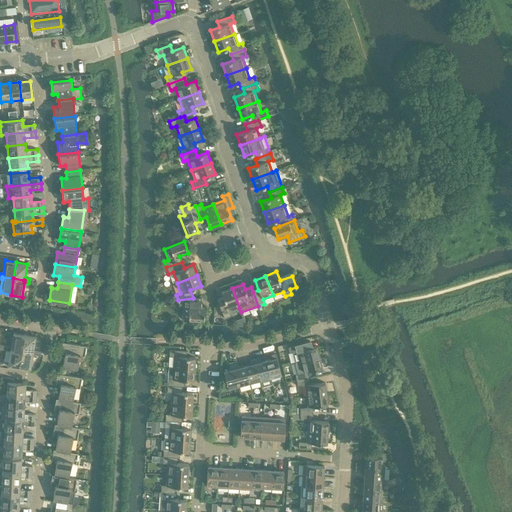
[(239,308),(232,288),(221,292),(223,297),(217,299),(224,318),(231,316),(229,312),(239,308)]
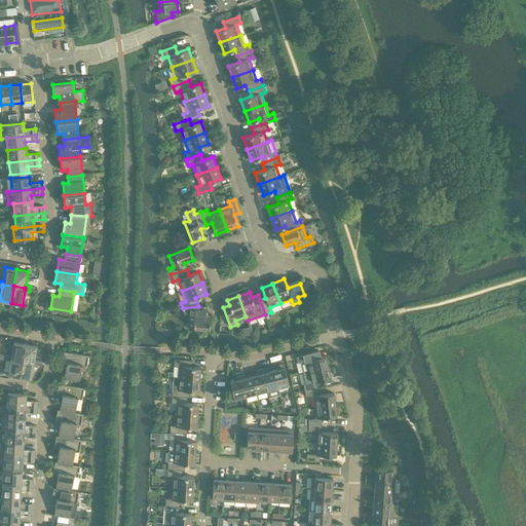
[(198,306),(183,308),(183,314),(188,315),(187,327),(209,328),(210,315),(207,315),(207,304),(198,306)]
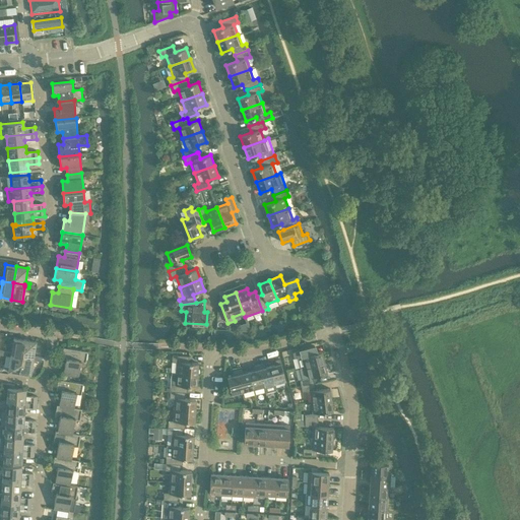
[(6,355),(10,356),(11,354),(22,356),(24,339),(13,338),(11,352),(7,351),(6,355)]
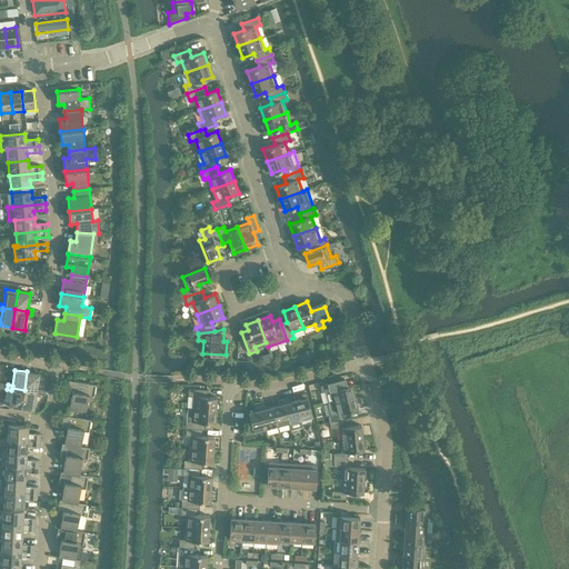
[(27,371),(25,390),(37,392),(36,395),(40,395),(41,390),(37,389),(39,373),(27,371)]
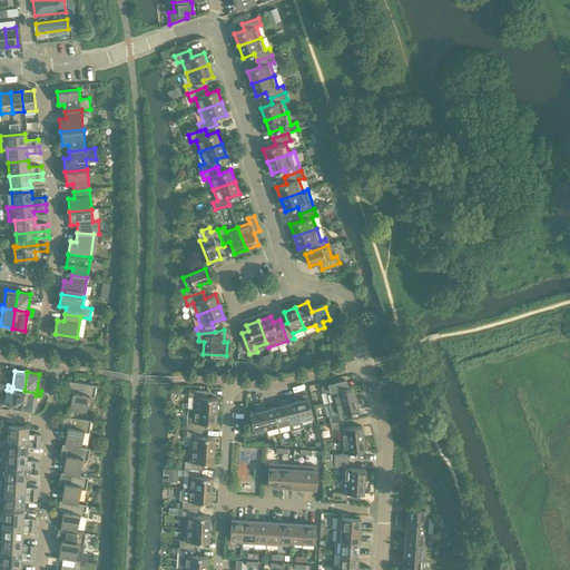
[(330,384),(321,386),(323,393),(325,392),(328,404),(334,403),(355,397),(352,385),(346,386),(345,380),(330,384)]
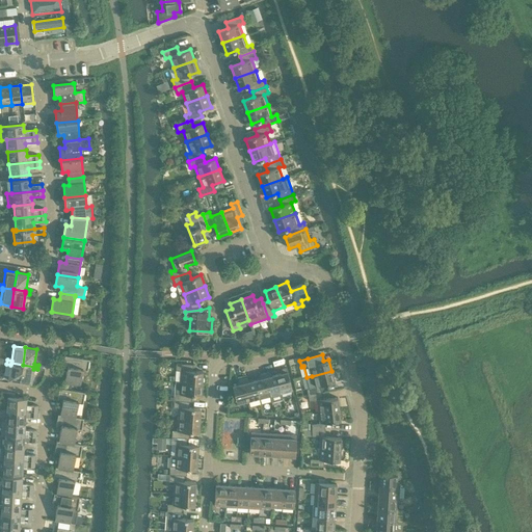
[(89,360),(64,355),(62,367),(63,366),(68,367),(64,383),(80,386),(83,369),(87,370),(87,371),(89,360)]
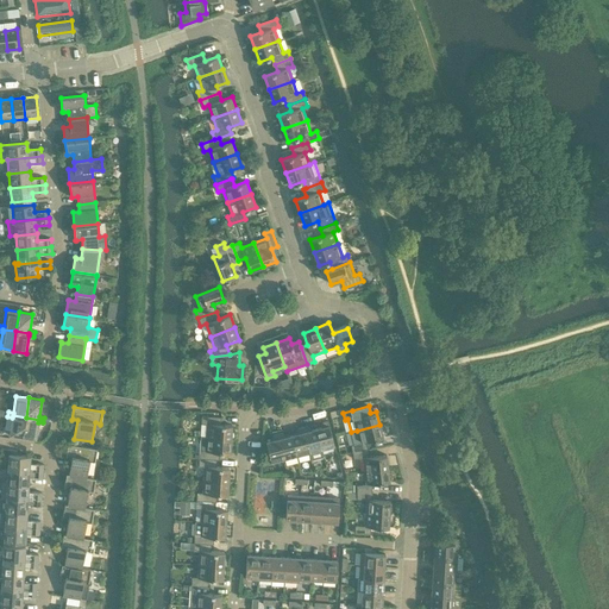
[(10,434),(23,437),(26,418),(13,415),(12,418),(10,434)]
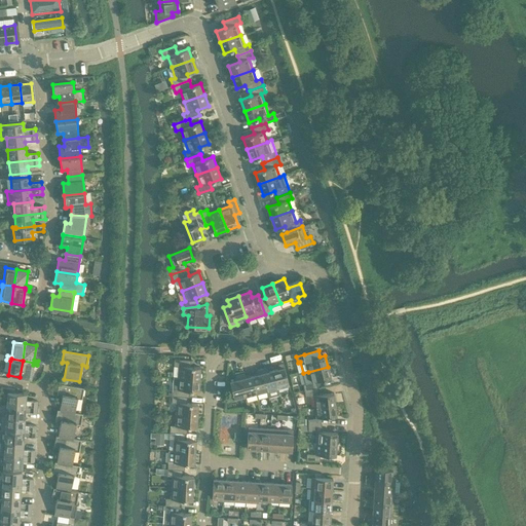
[(179,367),(178,378),(199,379),(200,367),(191,367),(191,361),(175,360),(174,367),(179,367)]
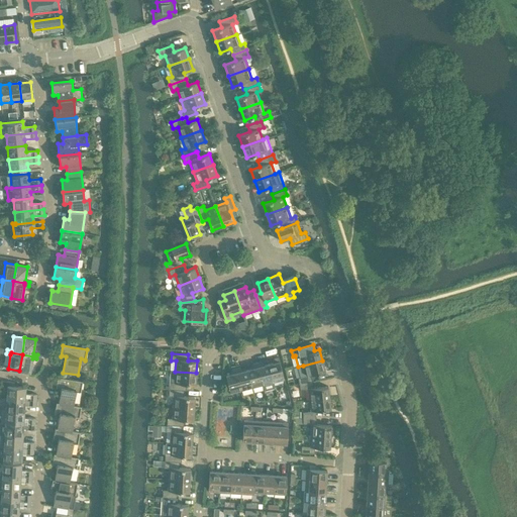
[(22,354),(19,371),(30,373),(32,358),(33,356),(22,354)]
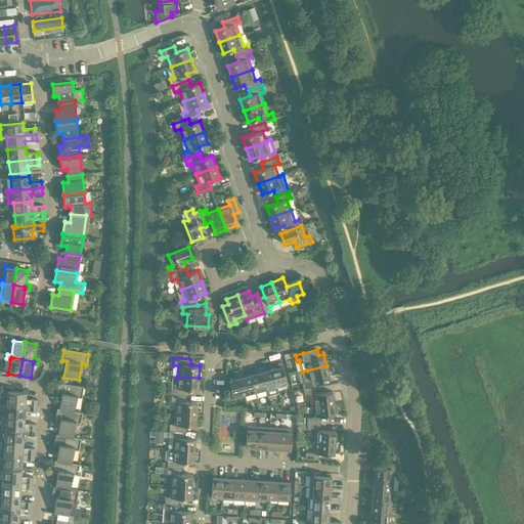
[(278,367),(272,369),(277,388),(288,385),(281,361),(277,363),(278,367)]
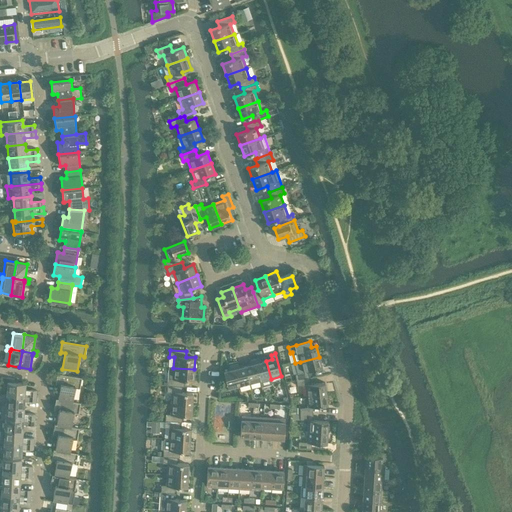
[(295,374),(296,380),(309,378),(308,371),(322,368),(319,357),(300,362),(303,372),(295,374)]
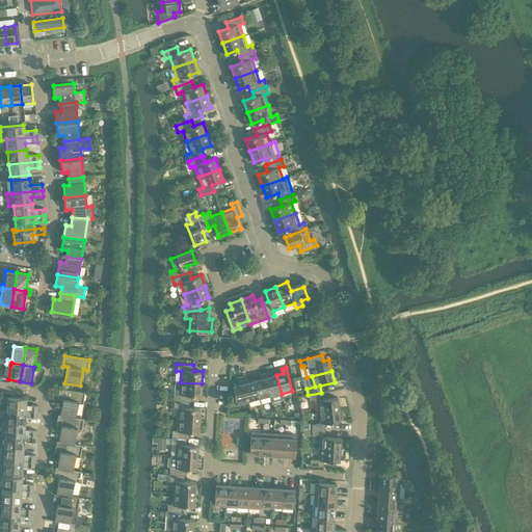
[(268,372),(264,373),(270,396),(271,401),(283,398),(282,394),(276,375),(269,377),(268,372)]
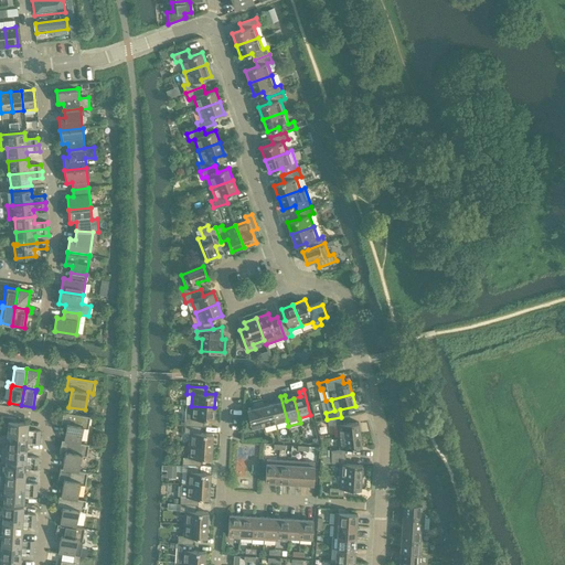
[(277,403),(270,404),(276,424),(287,420),(280,396),(276,397),(277,403)]
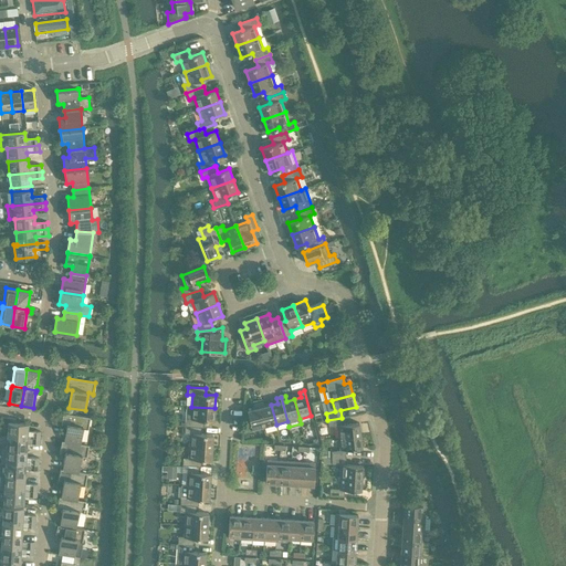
[(262,401),(258,402),(264,428),(276,425),(271,405),(263,407),(262,401)]
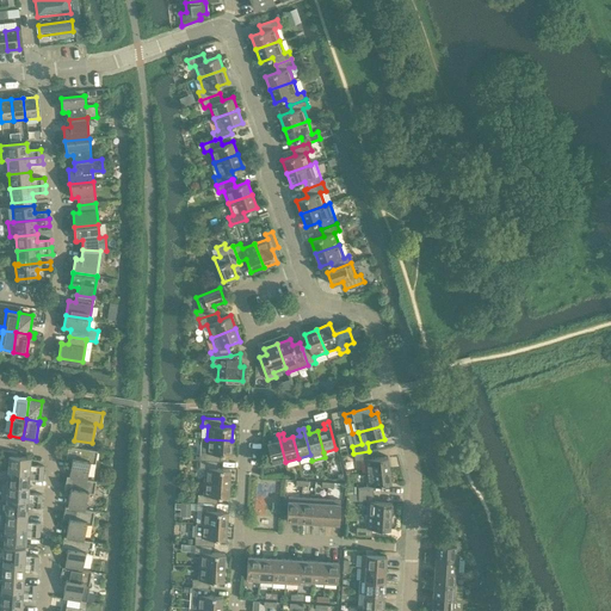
[(285,462),(278,434),(273,436),(276,442),(267,444),(272,466),(285,462)]
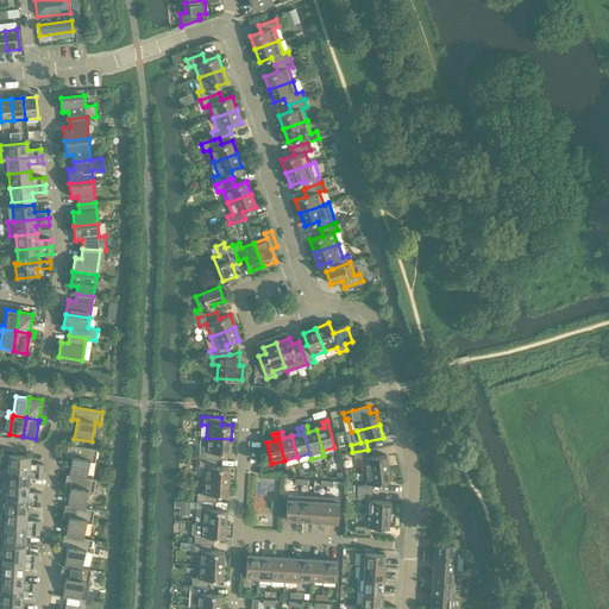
[(194,458),(199,458),(217,459),(219,459),(219,452),(231,453),(231,439),(206,438),(200,438),(200,456),(194,454),(194,458)]
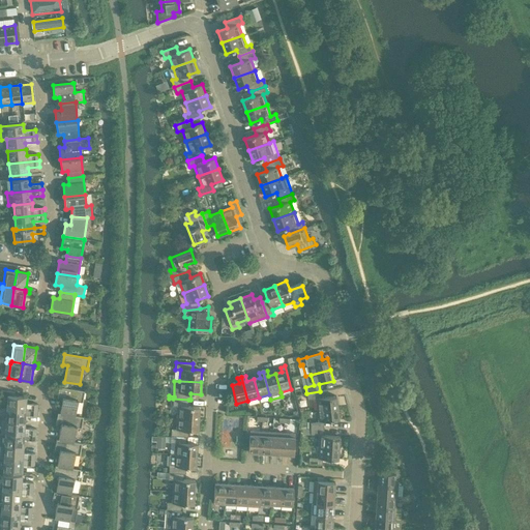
[(62,398),(60,413),(76,416),(78,401),(82,401),(82,402),(83,402),(85,391),(59,386),(57,398),(58,398),(62,398)]
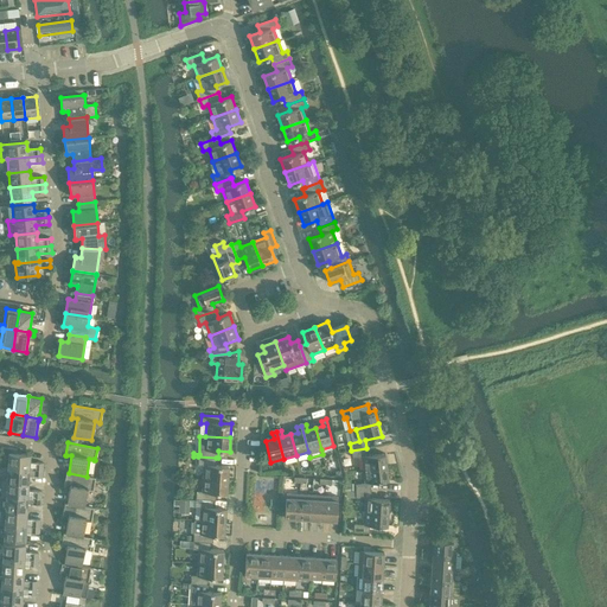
[(362,457),(363,470),(387,467),(385,454),(368,455),(366,448),(351,451),(352,458),(362,457)]
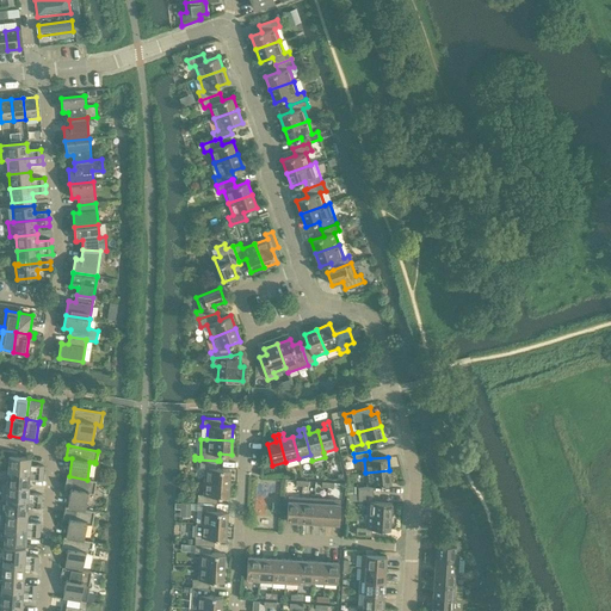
[(8,456),(8,471),(43,473),(43,466),(30,466),(30,457),(8,456)]
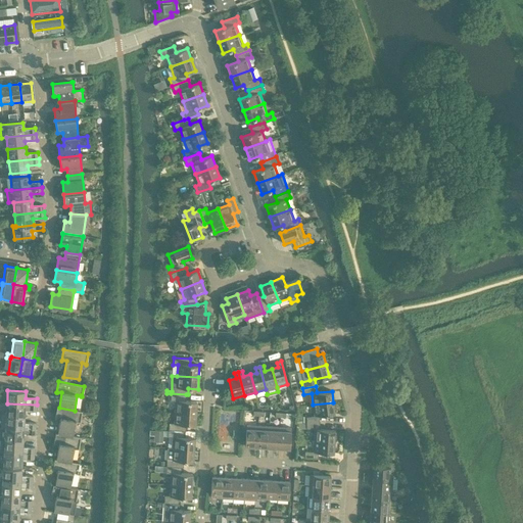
[(175,400),(175,412),(196,414),(197,401),(185,400),(186,394),(171,393),(171,400),(175,400)]
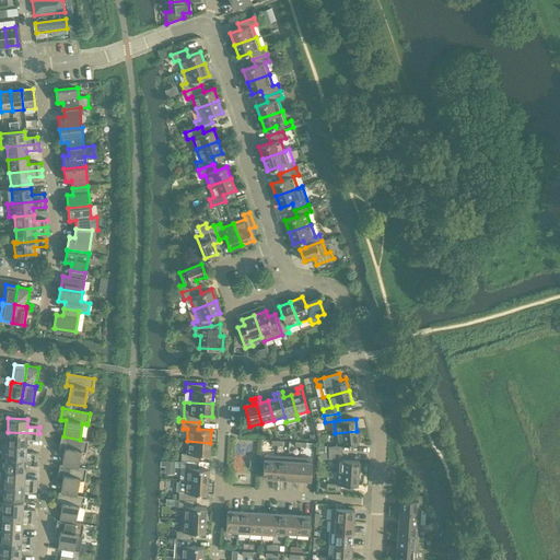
[(328,446),(328,453),(342,453),(342,445),(358,443),(357,431),(335,433),(337,445),(328,446)]
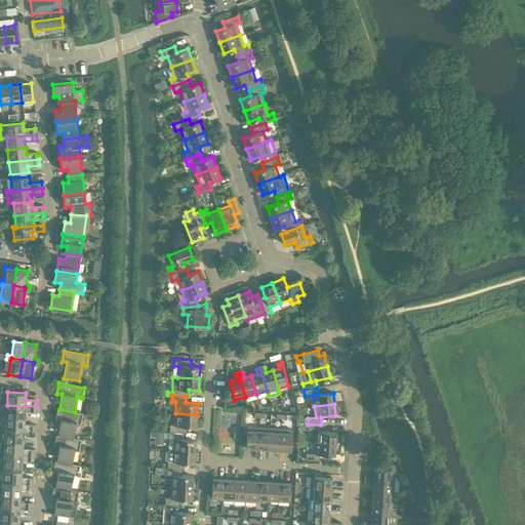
[(7,405),(6,417),(25,418),(25,412),(37,412),(37,406),(7,405)]
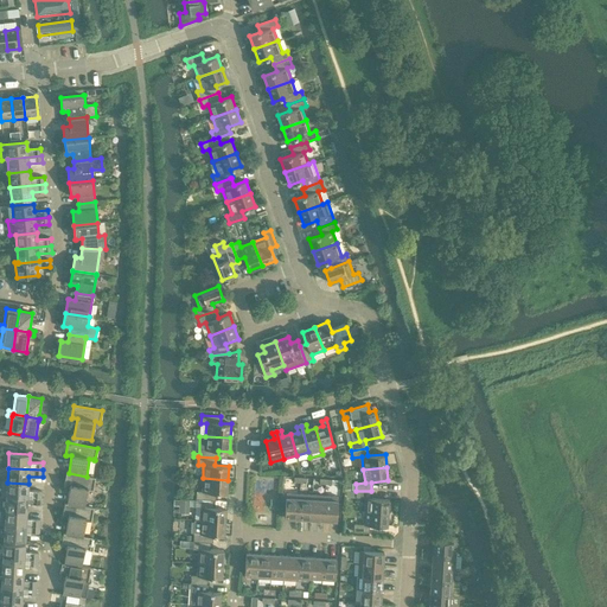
[(70,486),(68,503),(66,504),(84,506),(85,506),(88,489),(93,490),(93,491),(94,491),(95,478),(87,477),(69,473),(66,473),(64,486),(65,486),(65,485),(70,486)]
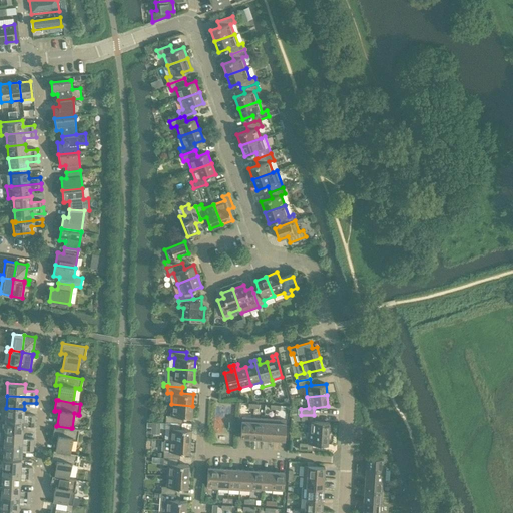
[(166,415),(165,422),(180,423),(181,423),(182,417),(191,417),(192,406),(171,404),(170,416),(166,415)]
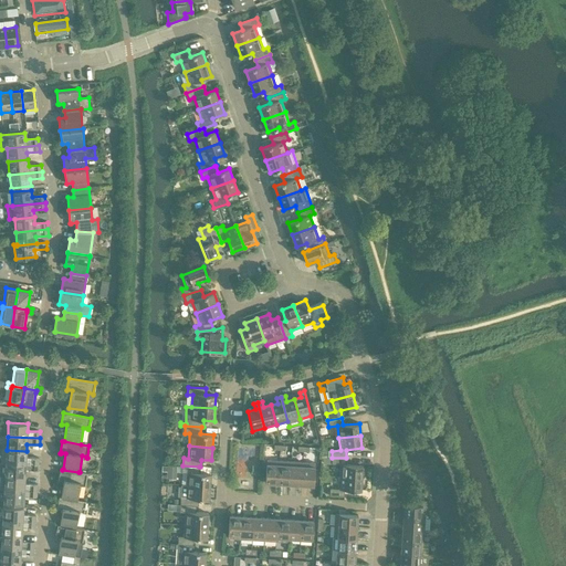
[(1,463),(6,463),(39,464),(39,458),(27,458),(27,451),(7,450),(2,449),(1,463)]
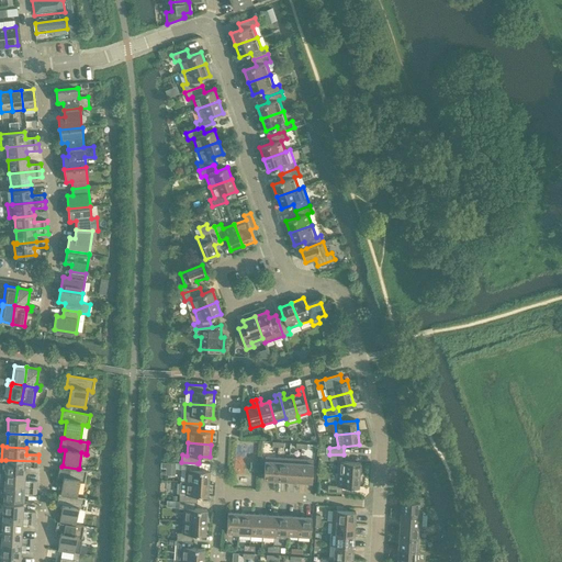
[(338,461),(337,473),(359,475),(360,462),(344,462),(344,454),(329,454),(329,461),(338,461)]
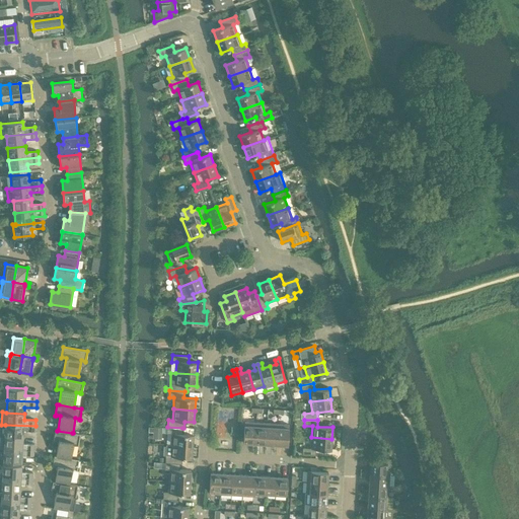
[(243,443),(254,443),(255,423),(244,422),(243,443)]
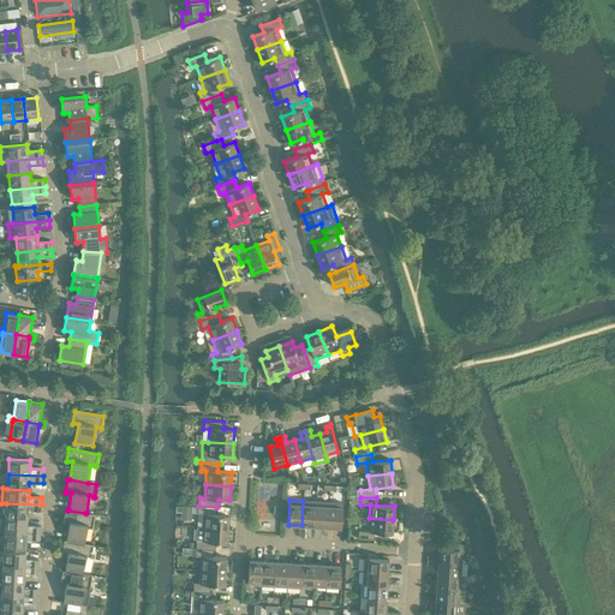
[(302,525),(315,526),(316,502),(303,501),(302,525)]
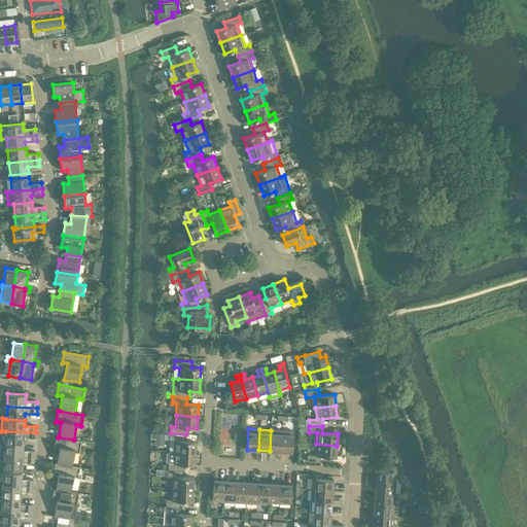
[(270,451),(281,452),(282,430),(271,430),(270,451)]
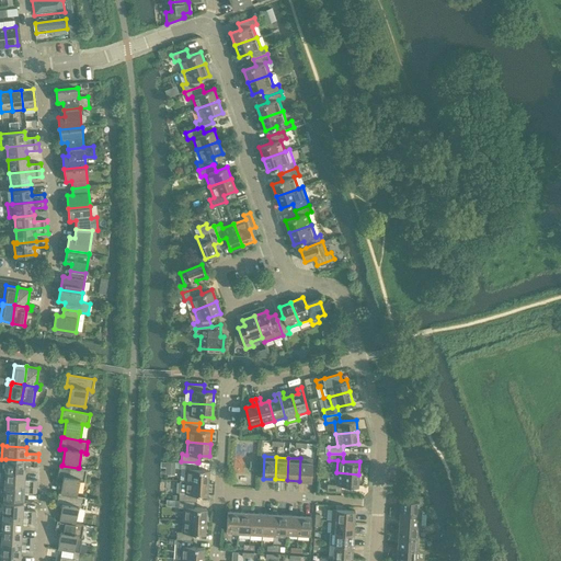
[(300,458),(299,481),(311,481),(312,459),(300,458)]
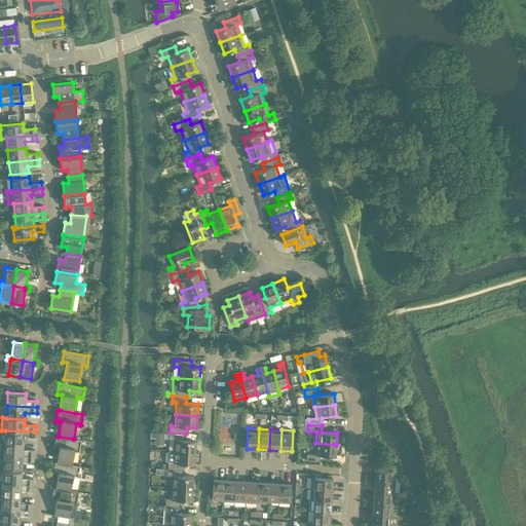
[(1,430),(0,442),(5,443),(24,444),(24,438),(35,438),(36,431),(5,430),(1,430)]
